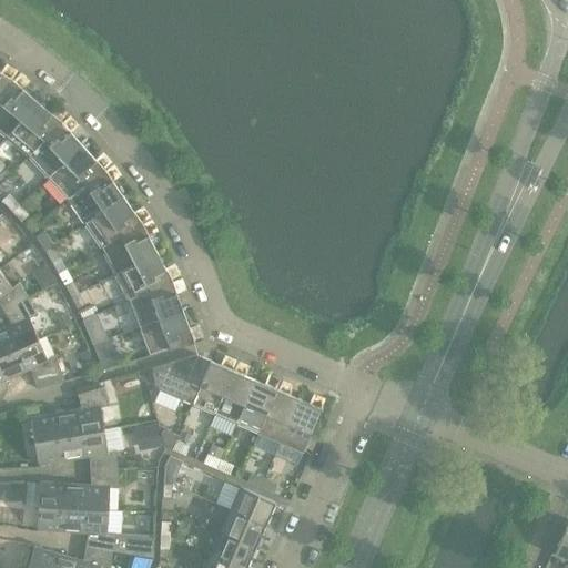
[(0,72),(0,98),(13,81),(0,72)]
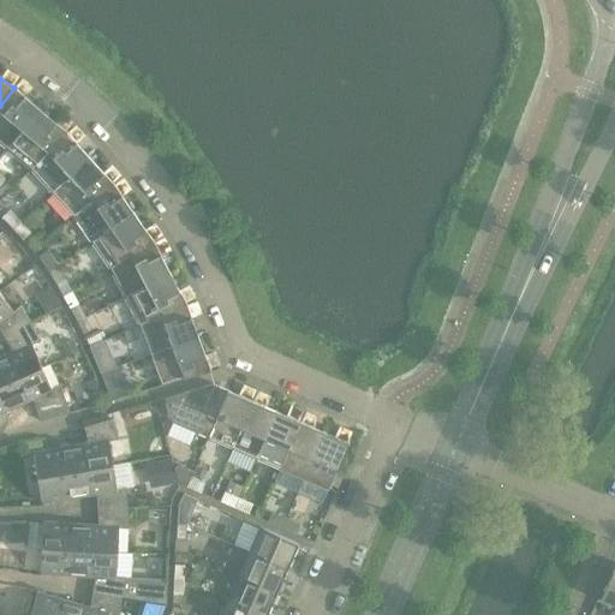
[(15,88),(0,106),(0,143),(7,150),(41,111),(15,88)]
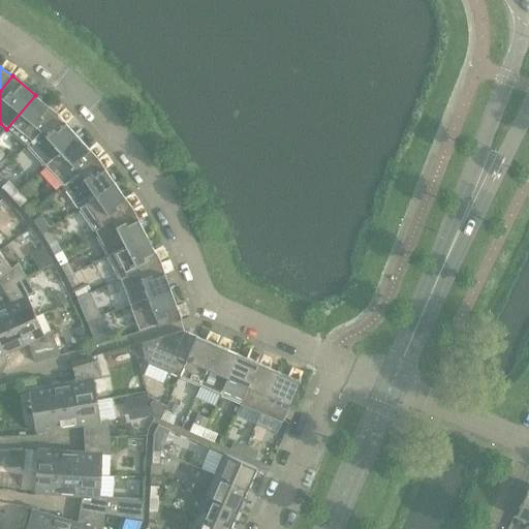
[(35,95),(6,129),(27,147),(58,115),(35,95)]
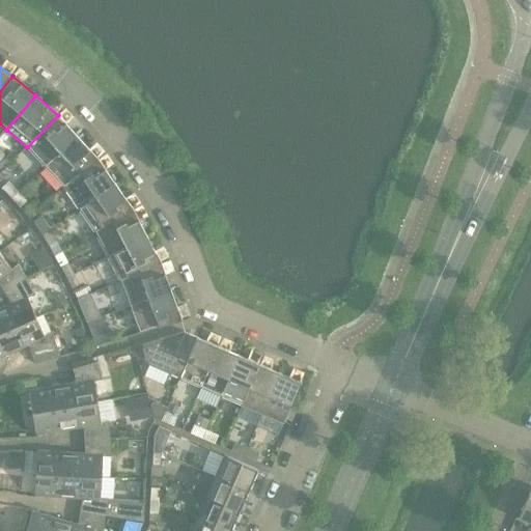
[(58,115),(27,147),(46,167),(79,137),(58,115)]
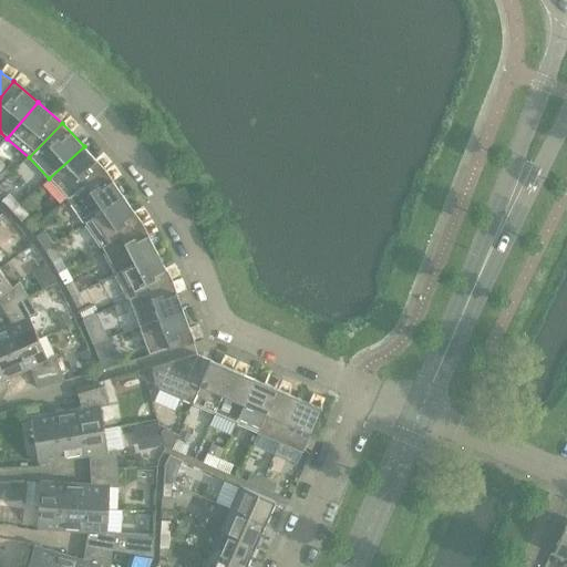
[(84,146),(49,178),(68,200),(105,171),(84,146)]
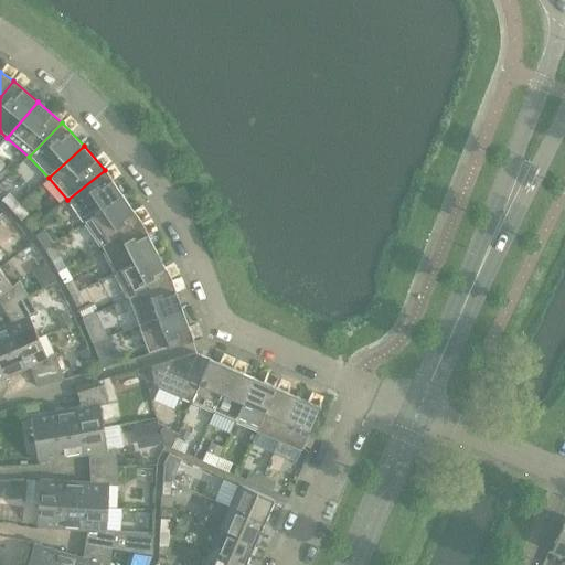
[(105,170),(67,200),(85,224),(124,196),(105,170)]
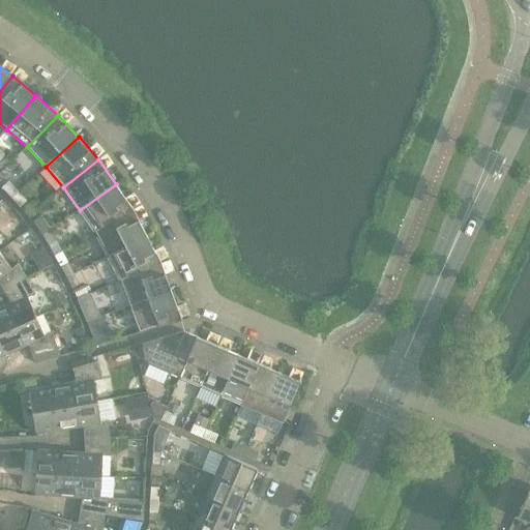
[(2,188),(11,198),(18,192),(9,182),(2,188)]
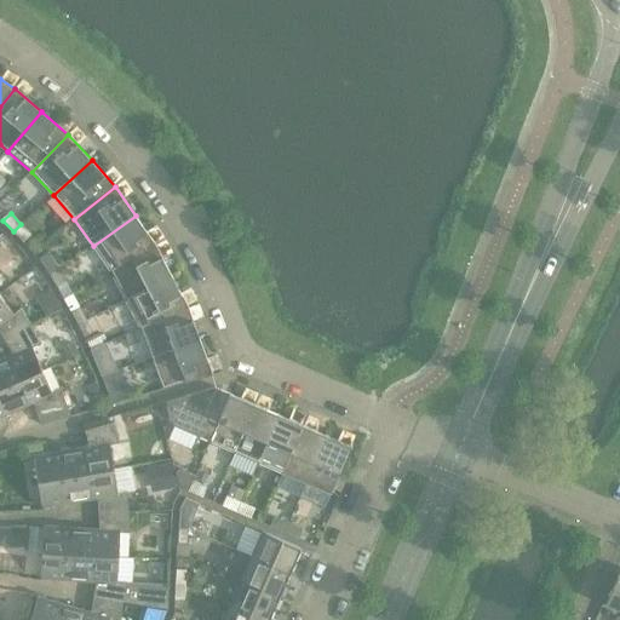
[(136,216),(93,246),(112,273),(156,245),(136,216)]
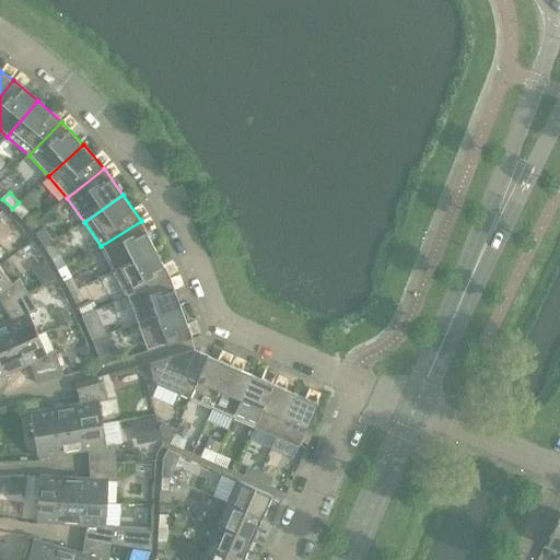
[(19,202),(12,209),(21,219),(28,212),(19,202)]
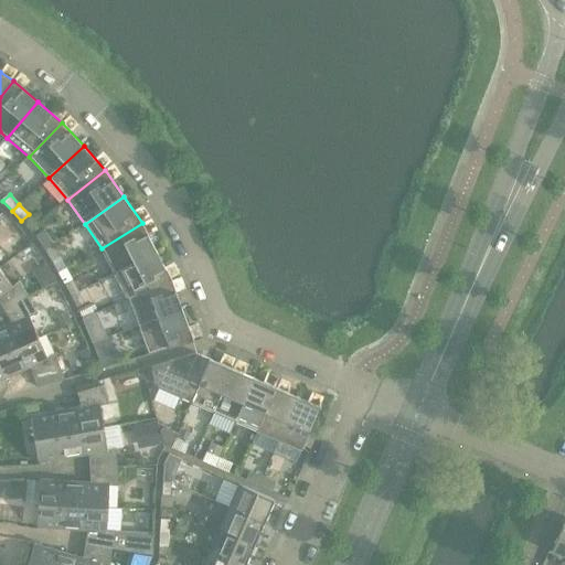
[(142,223),(102,248),(115,274),(157,252),(142,223)]
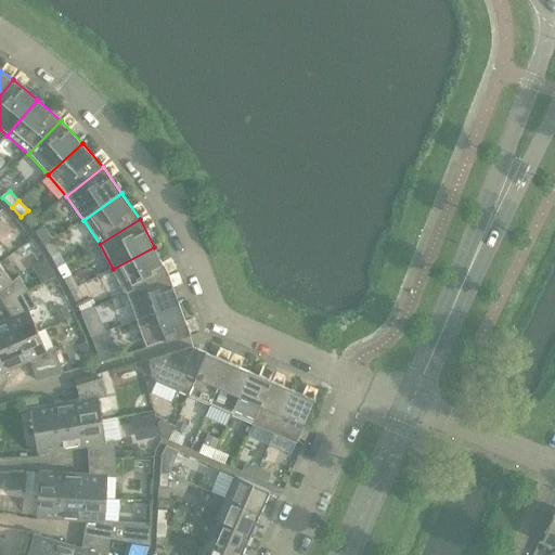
[(43,227),(35,233),(37,236),(44,246),(52,241),(53,241),(43,227)]
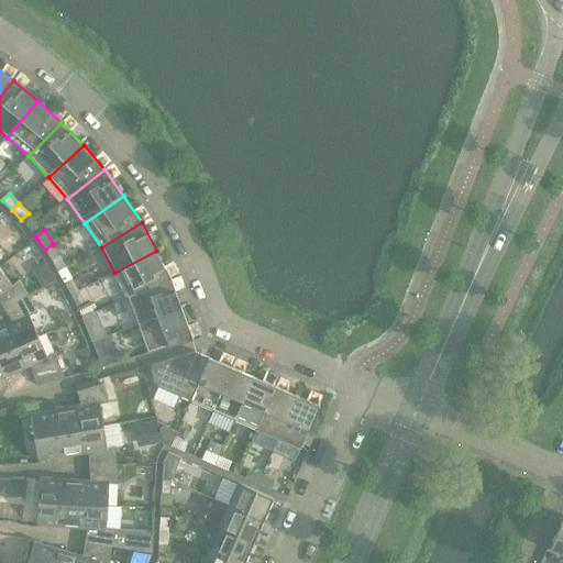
[(53,244),(45,250),(46,251),(52,260),(52,261),(61,255),(53,244)]
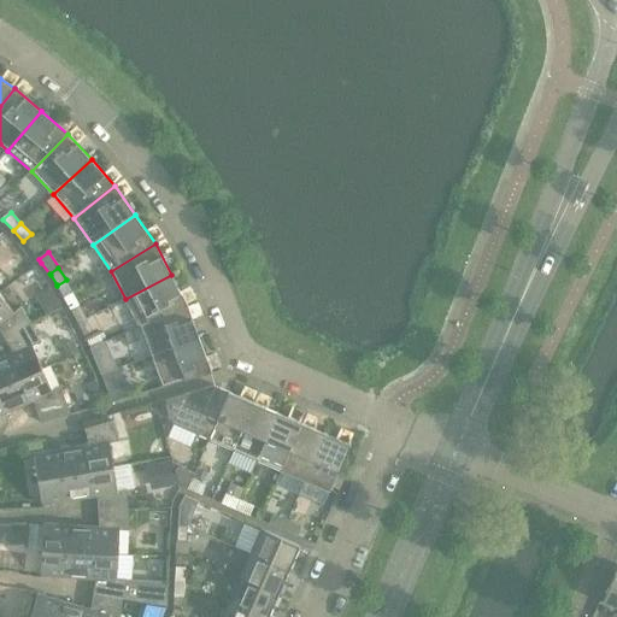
[(171,275),(125,299),(140,327),(188,306),(171,275)]
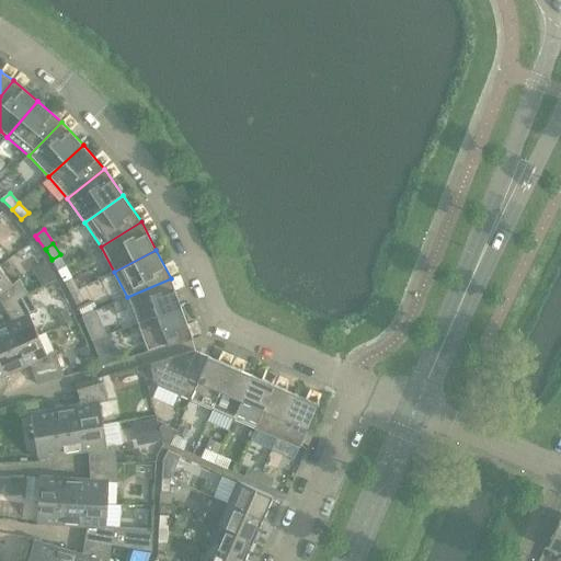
[(0,267),(0,300),(6,309),(29,296),(20,279),(12,285),(0,267)]
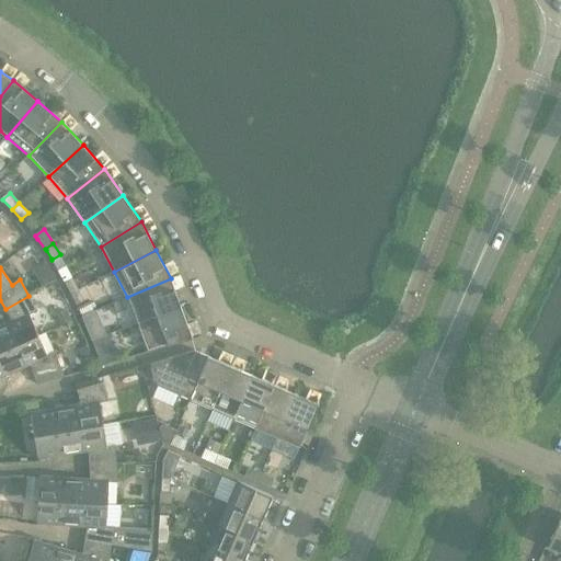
[(65,283),(71,295),(79,290),(72,278),(65,283)]
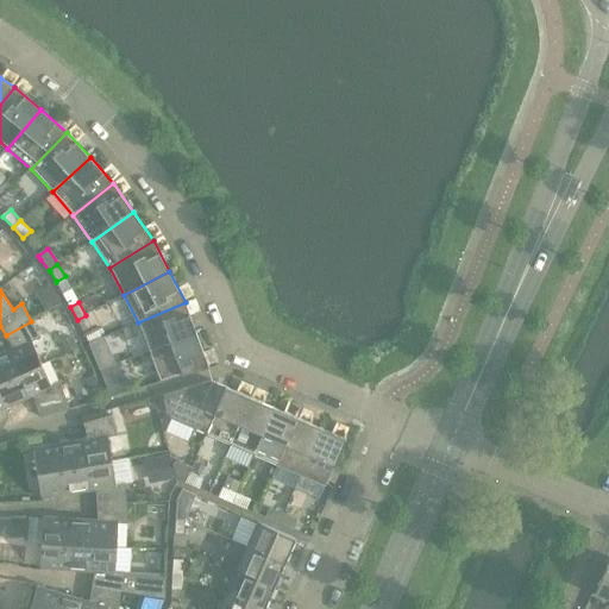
[(186,302),(138,322),(149,352),(198,334),(186,302)]
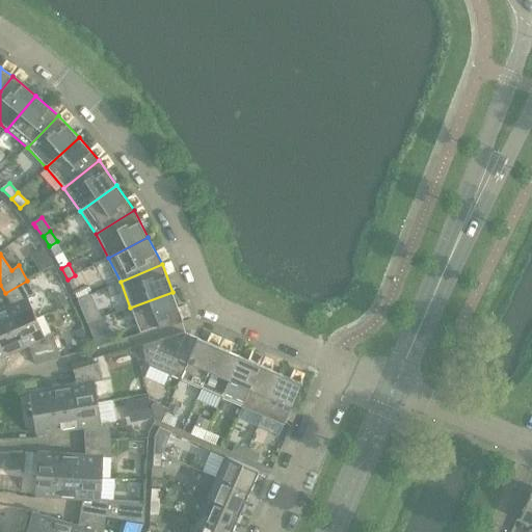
[(75,275),(68,280),(73,290),(81,287),(75,275)]
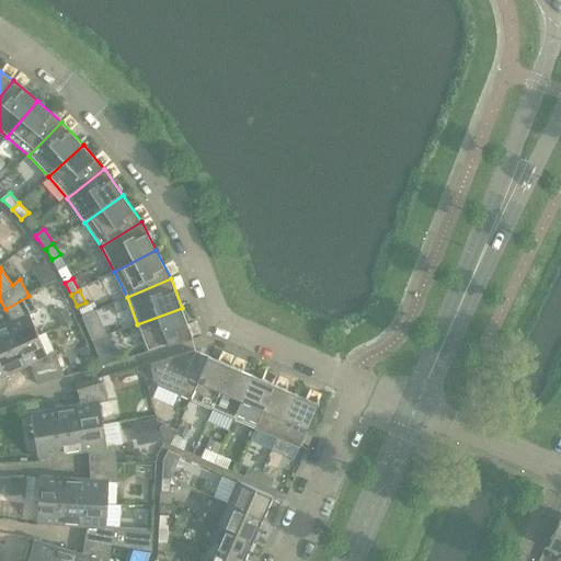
[(12,322),(0,327),(0,352),(38,335),(30,316),(38,312),(29,296),(6,309),(12,322)]
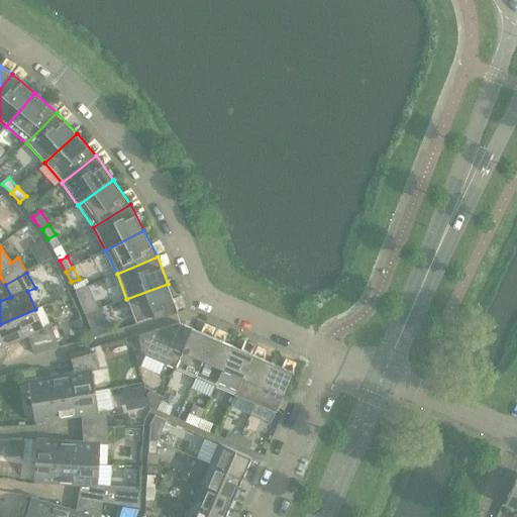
[(83,278),(72,283),(76,292),(87,287),(83,278)]
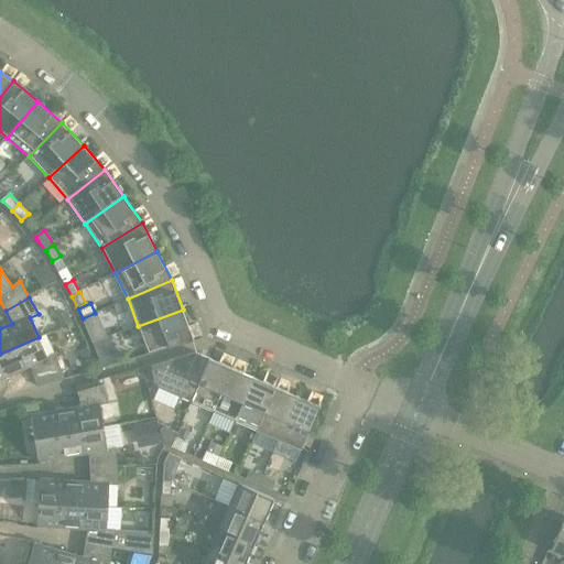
[(183,310),(138,326),(149,355),(194,340),(183,310)]
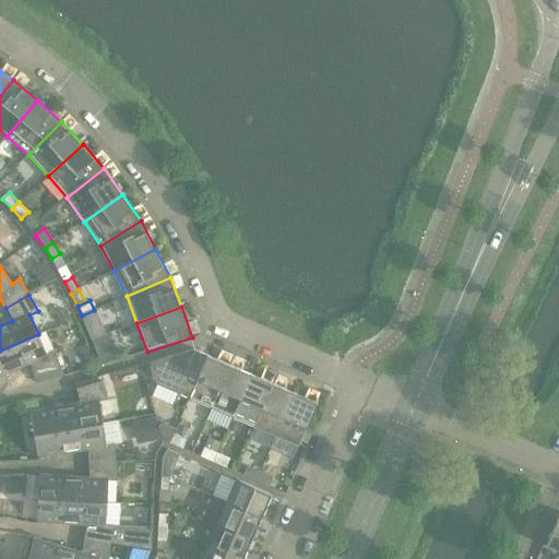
[(68,310),(57,314),(60,324),(71,319),(68,310)]
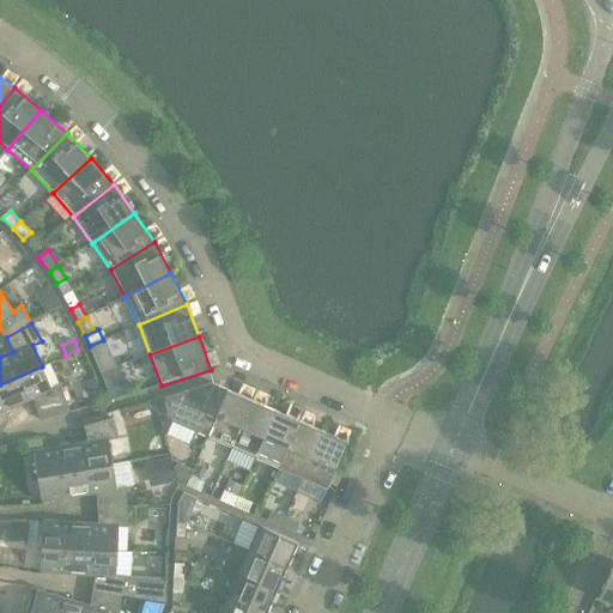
[(103,340),(90,346),(93,356),(109,350),(105,340),(103,340)]
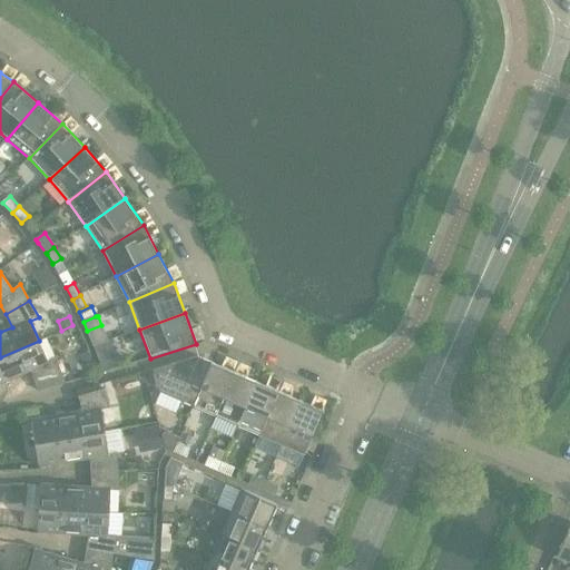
[(108,341),(94,346),(104,372),(119,367),(110,340),(108,341)]
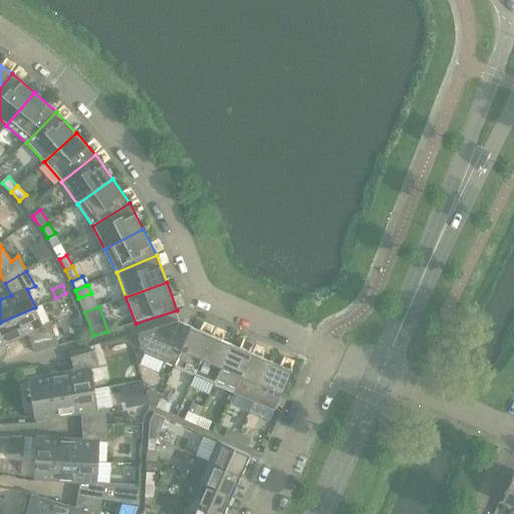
[(35,307),(0,322),(0,331),(6,344),(28,334),(33,347),(57,340),(51,323),(43,326),(35,307)]
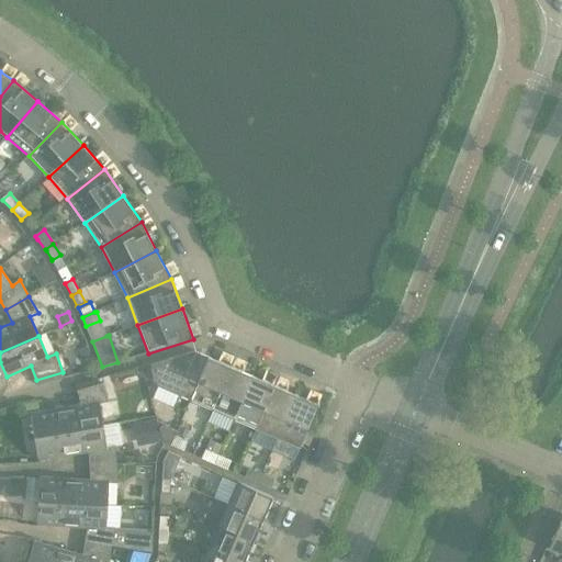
[(88,348),(79,351),(83,363),(92,360),(88,348)]
